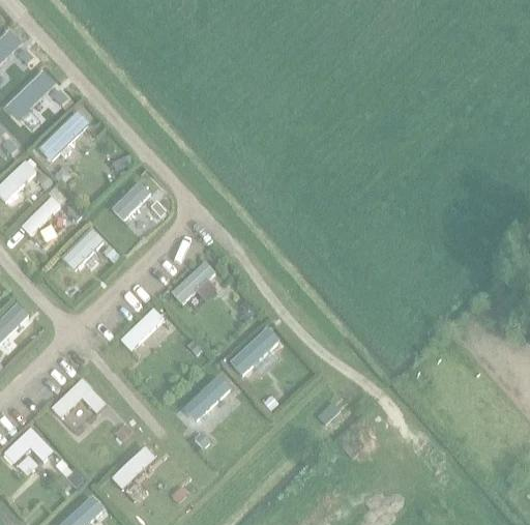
[(76,109),(38,146),(52,159),(89,122),(76,109)]
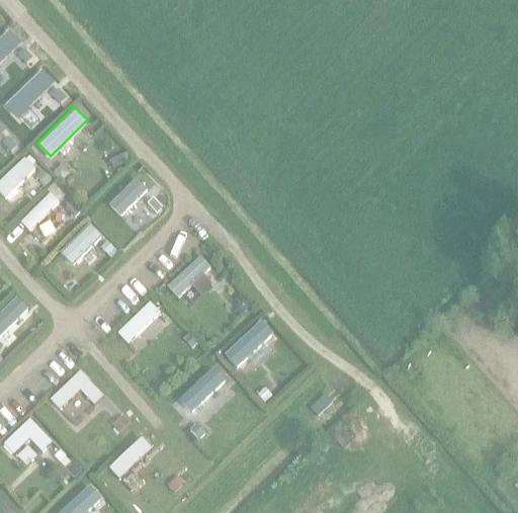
[(24,156),(0,179),(0,189),(5,195),(35,167),(24,156)]
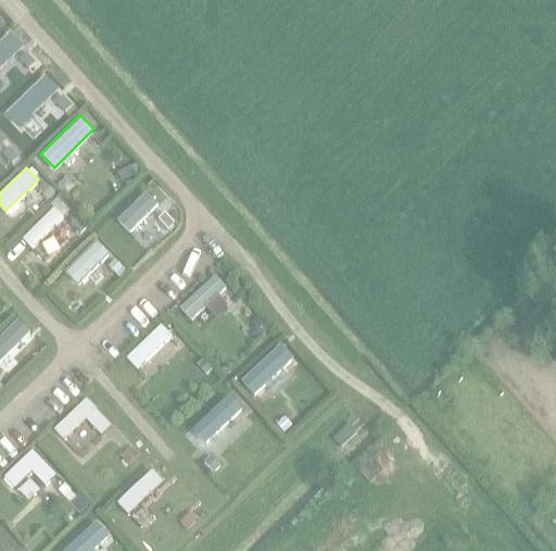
[(156,199),(148,190),(128,209),(124,204),(114,213),(128,228),(143,213),(150,220),(159,211),(152,204),(156,199)]
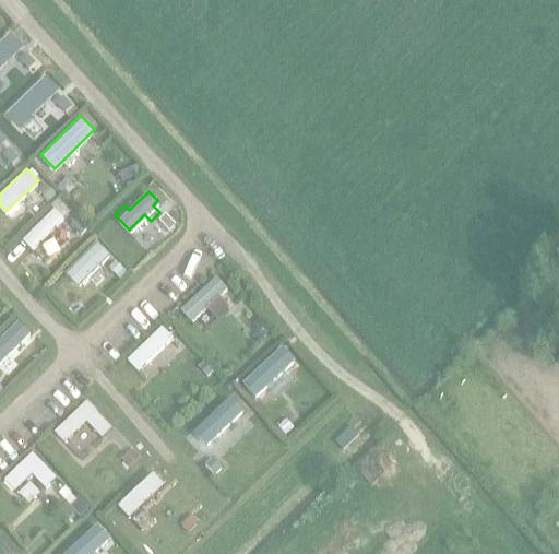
[(57,204),(28,232),(38,242),(54,225),(58,230),(64,224),(60,219),(66,213),(57,204)]
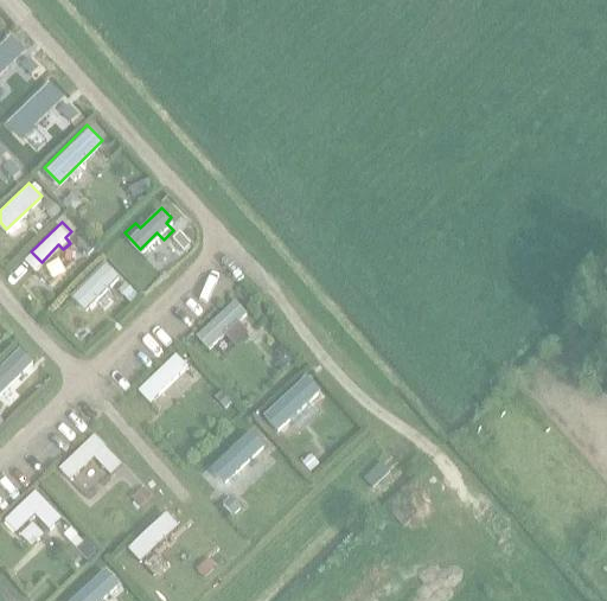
[(68,299),(81,311),(117,274),(104,262),(68,299)]
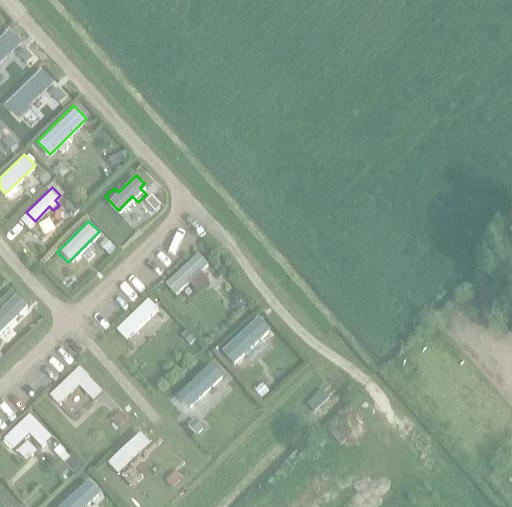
[(196,253),(167,280),(175,289),(194,271),(197,273),(200,270),(198,268),(204,262),(196,253)]
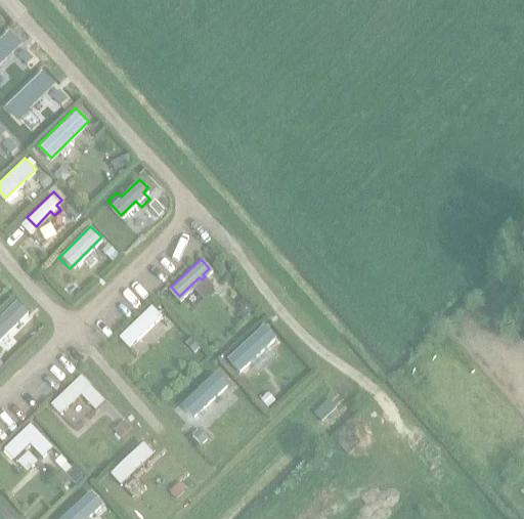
[(222,263),(209,275),(216,285),(230,272),(222,263)]
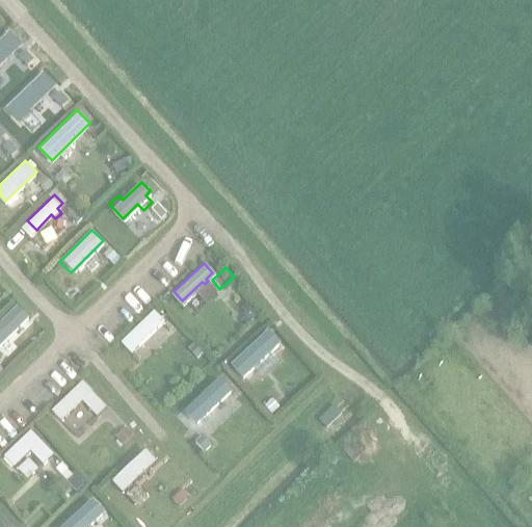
[(16,305),(0,319),(0,337),(24,314),(16,305)]
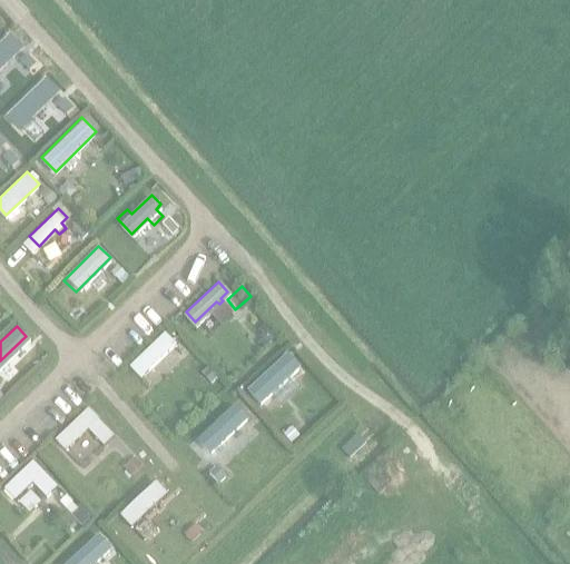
[(165,330),(129,364),(140,375),(175,342),(165,330)]
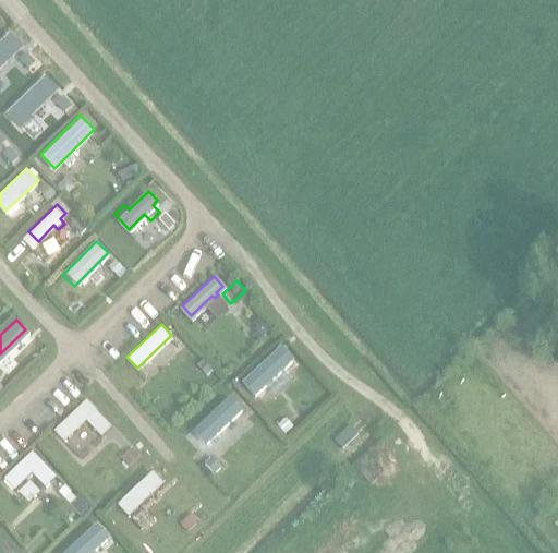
[(279,348),(244,380),(254,389),(289,358),(279,348)]
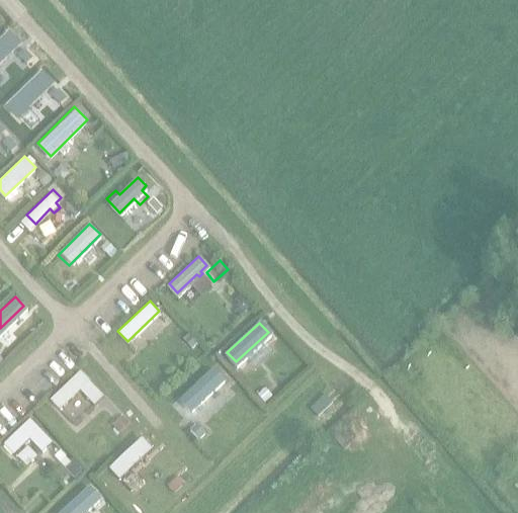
[(212,365),(178,397),(188,408),(195,402),(200,407),(204,403),(199,398),(212,386),(219,392),(222,389),(217,382),(223,376),(212,365)]
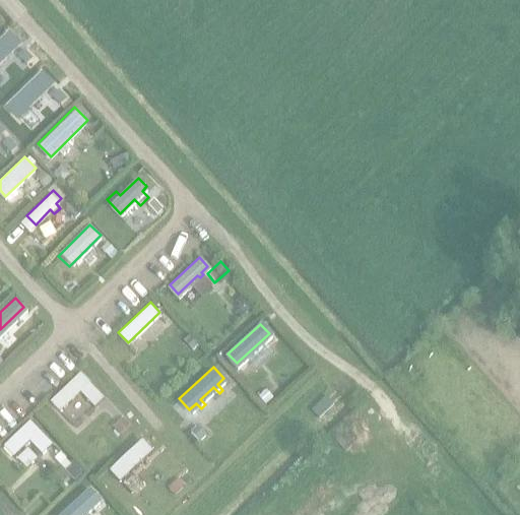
[(81,370),(51,399),(60,408),(80,389),(94,404),(104,396),(89,381),(90,380),(81,370)]
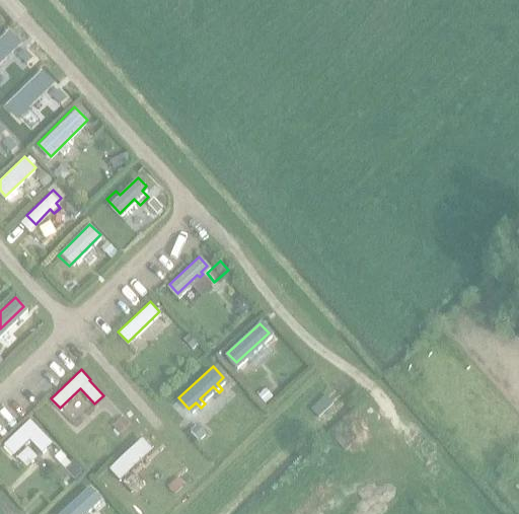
[(29,418),(4,442),(13,452),(29,437),(42,449),(52,440),(29,418)]
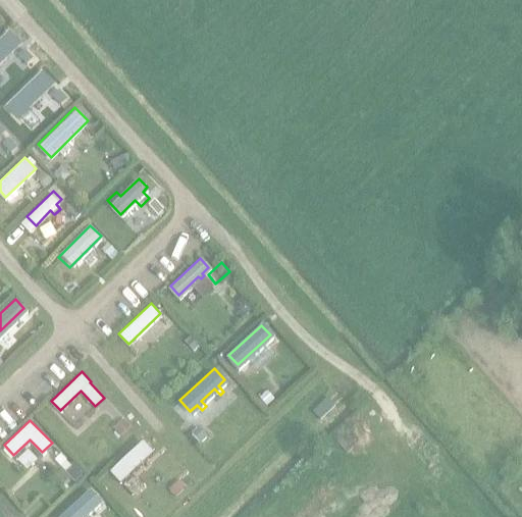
[(143,440),(110,470),(120,480),(153,450),(143,440)]
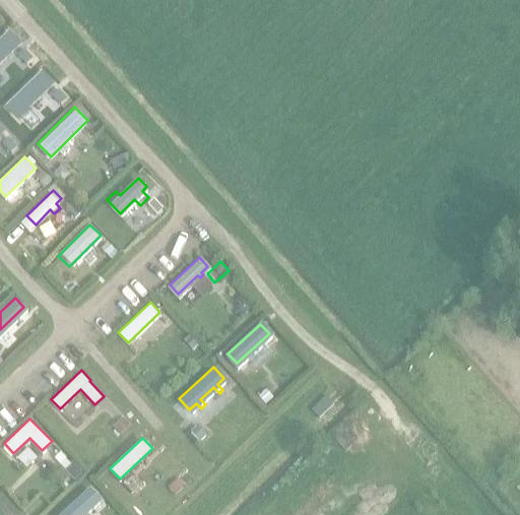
[(89,488),(61,514),(80,514),(100,498),(89,488)]
